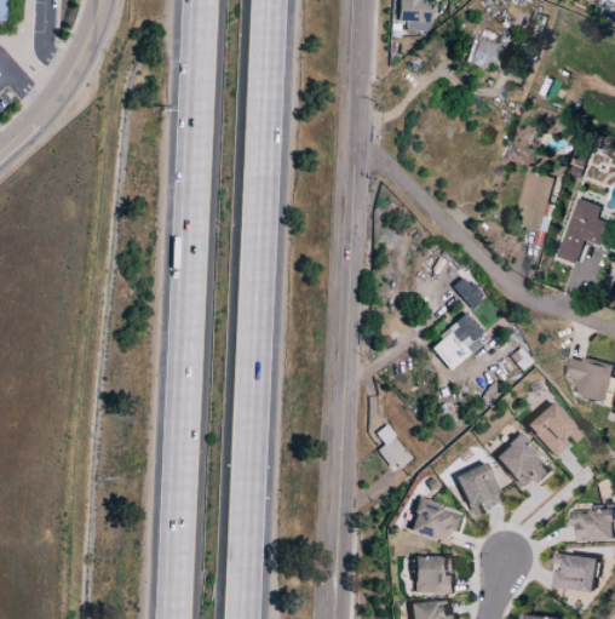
[(65,0),(47,86),(0,126),(0,0),(65,0)]
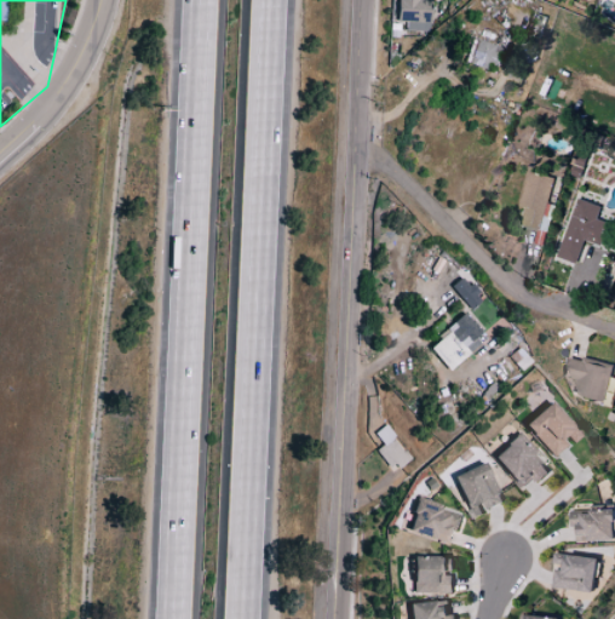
[(401,0),(401,22),(409,22),(409,32),(432,32),(432,0),(401,0)]
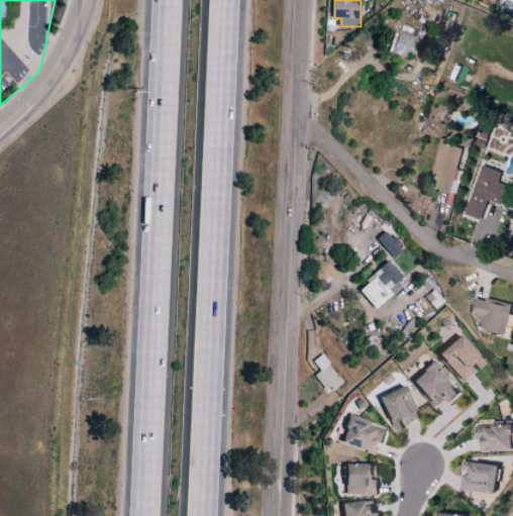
[(416,60),(422,38),(397,32),(391,53),(416,60)]
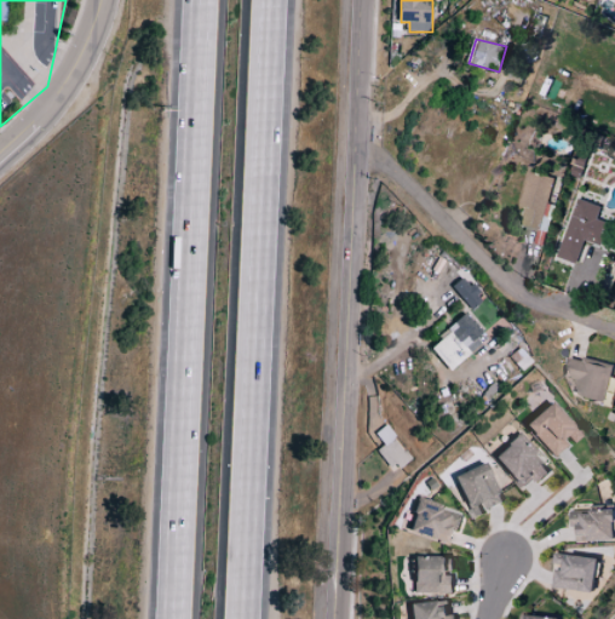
[(523,204),(530,206),(526,223),(551,230),(558,205),(552,202),(559,177),(534,170),(523,204)]
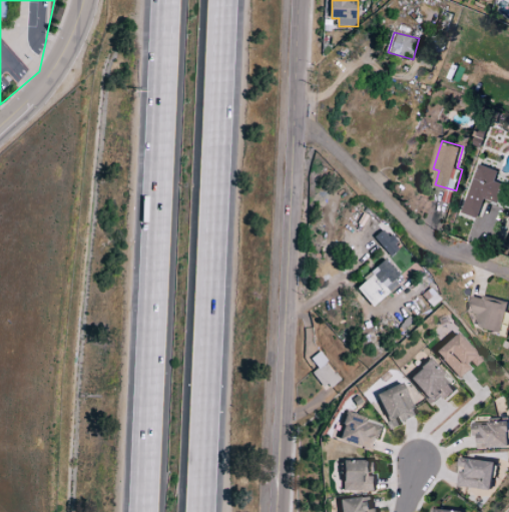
[(464,211),(480,216),(486,197),(500,201),(506,182),(497,179),(501,169),(480,162),(464,211)]
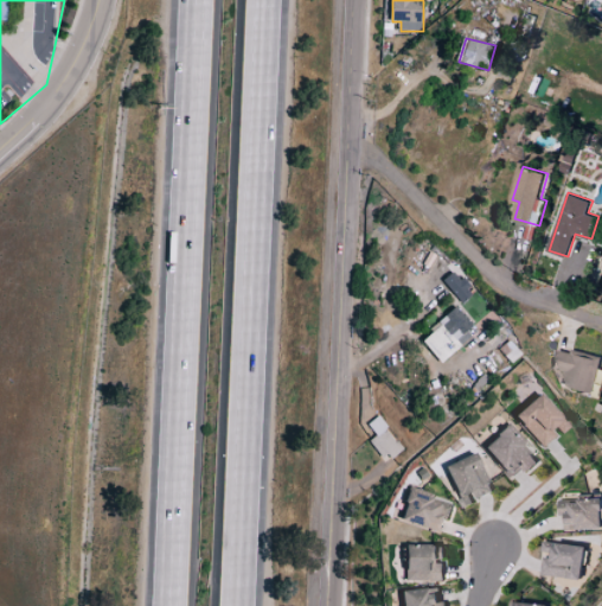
[(475,293),(456,270),(444,280),(463,303),(475,293)]
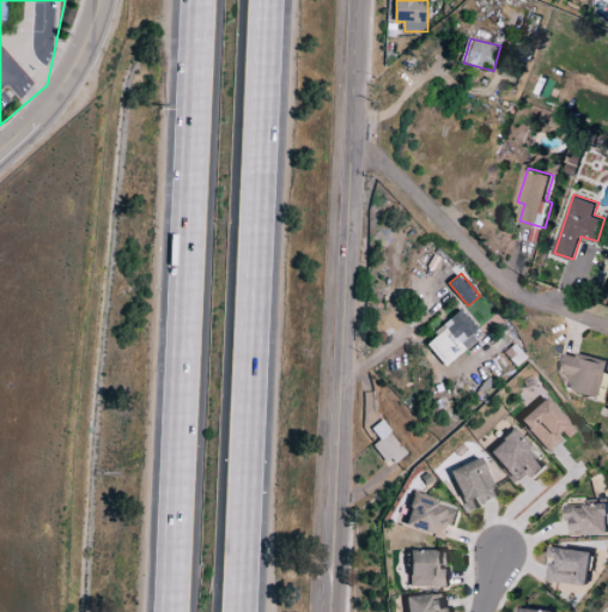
[(448,367),(482,335),(462,313),(427,343),(448,367)]
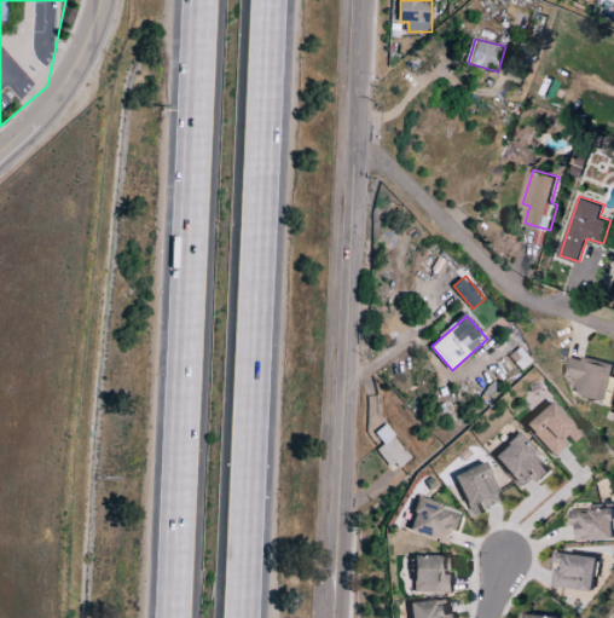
[(572,356),(567,375),(580,377),(577,393),(609,400),(613,383),(613,361),(586,354),(585,358),(572,356)]
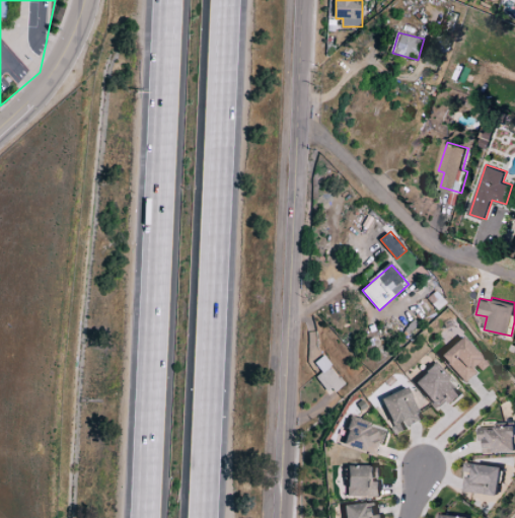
[(482,372),(490,364),(464,337),(443,356),(466,382),(480,370),(482,372)]
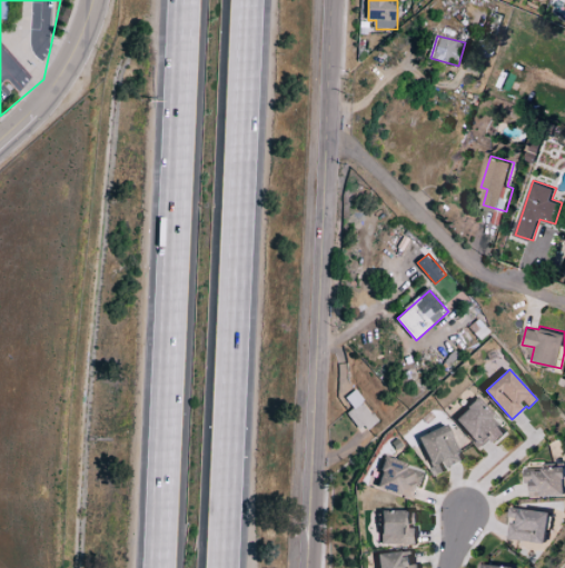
[(355,408),(348,412),(363,434),(380,422),(358,390),(348,397),(355,408)]
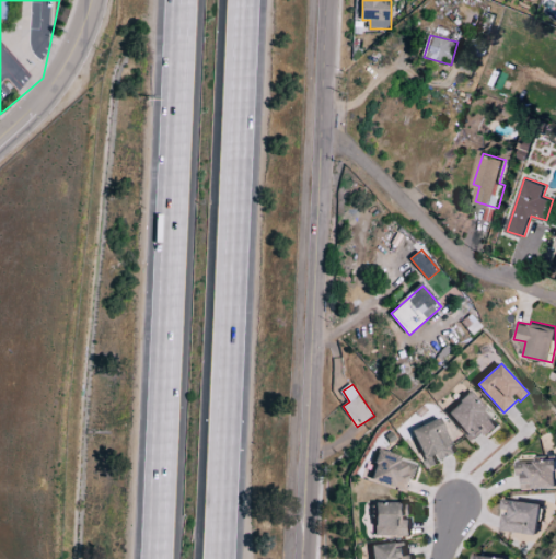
[(472,392),(449,412),(475,440),(484,432),(488,435),(501,424),(472,392)]
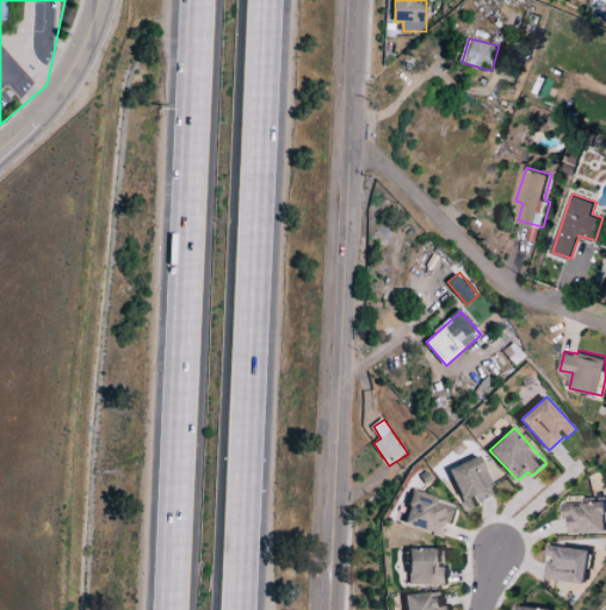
[(500,494),(482,455),(451,469),(469,509),(500,494)]
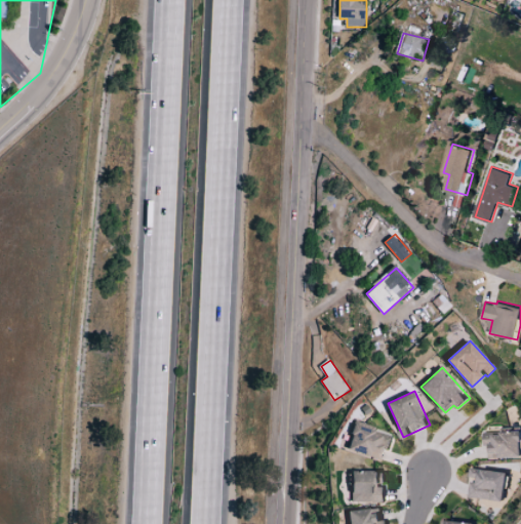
[(383,458),(385,447),(391,449),(394,436),(355,427),(349,450),(383,458)]
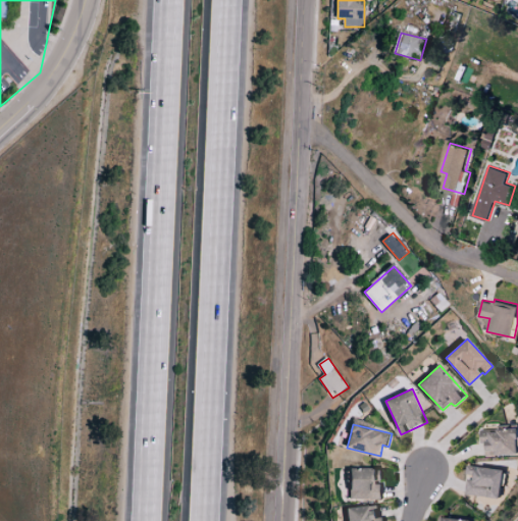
[(487,454),(517,453),(517,428),(482,429),(482,441),(487,441),(487,454)]
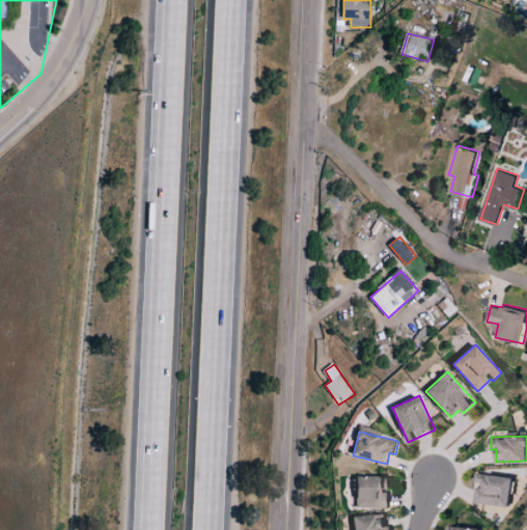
[(517,477),(478,472),(475,501),(512,505),(517,477)]
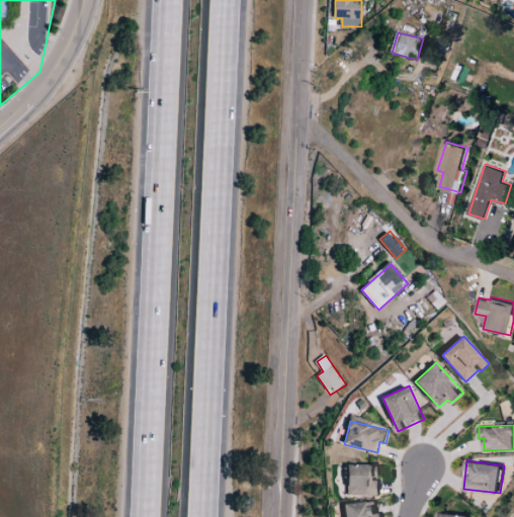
[(381,478),(381,464),(348,464),(348,496),(381,495),(381,478)]
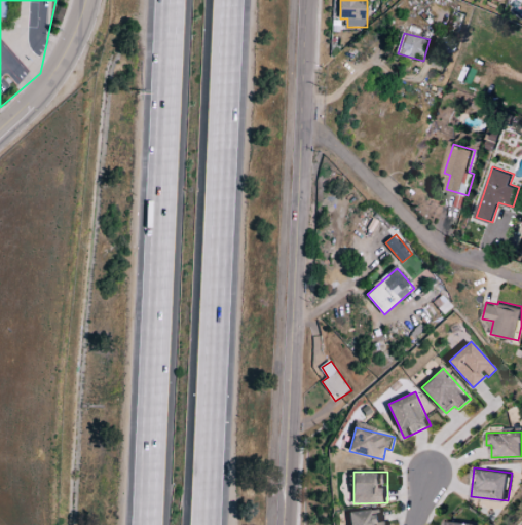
[(348,512),(350,524),(388,524),(388,520),(384,521),(382,508),(348,512)]
